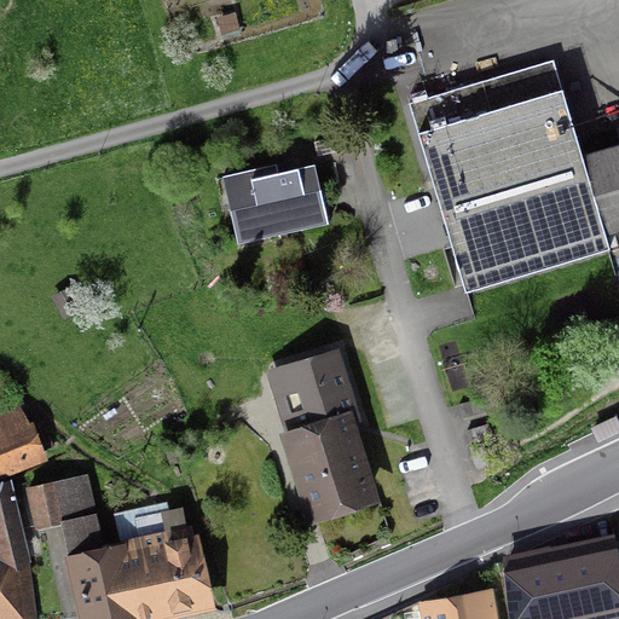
[(554,61),(409,103),(466,291),(608,248),(605,236),(608,235),(607,232),(618,227),(618,148),(585,157),(584,155),(582,155),(554,61)]
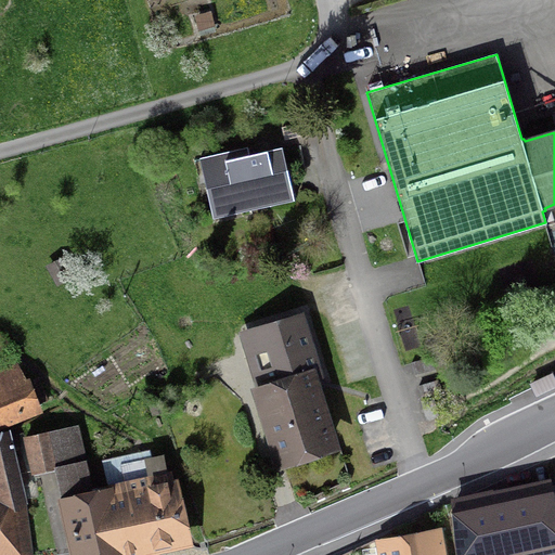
[(215,215),(295,196),(282,142),(253,149),(249,143),(201,154),(215,215)]
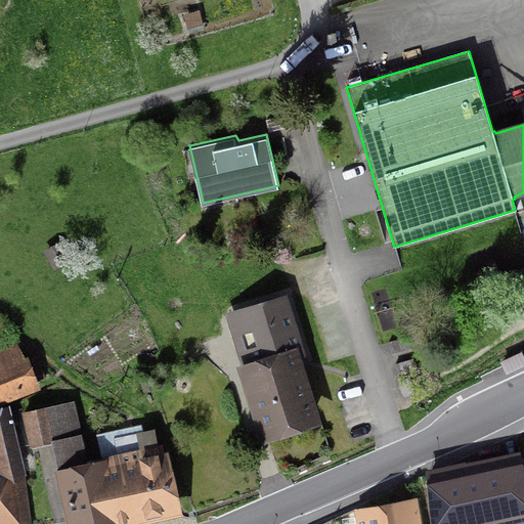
[(262,436),(314,420),(280,308),(228,323),(262,436)]
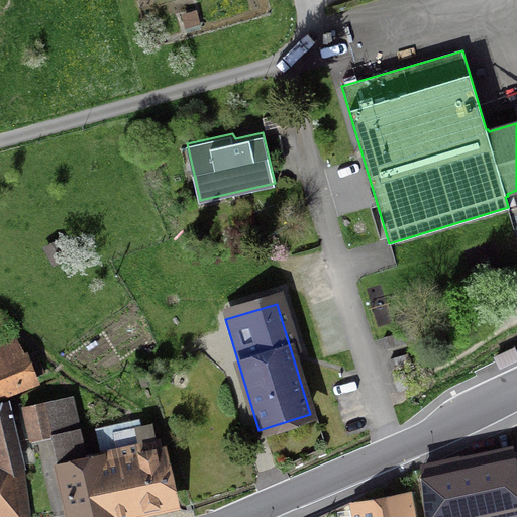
[(500,370),(516,359),(516,356),(513,349),(494,359),(500,370)]
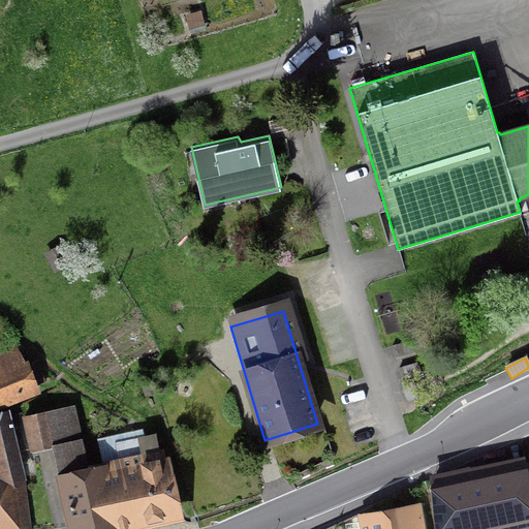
[(0,406),(43,392),(31,359),(0,369),(0,406)]
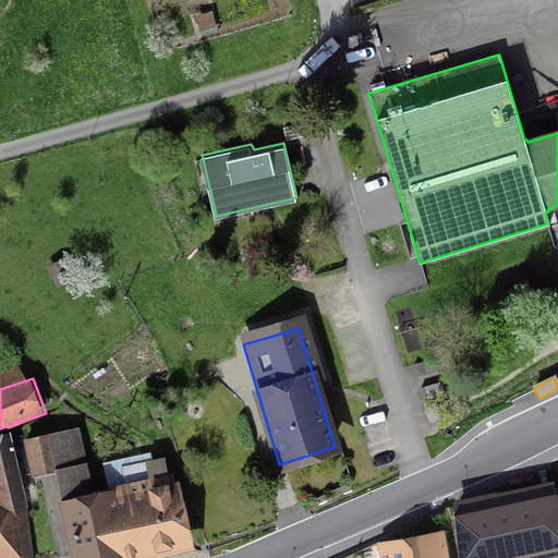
[(76,557),(123,557),(110,497),(92,501),(75,429),(26,441),(34,473),(57,468),(76,557)]
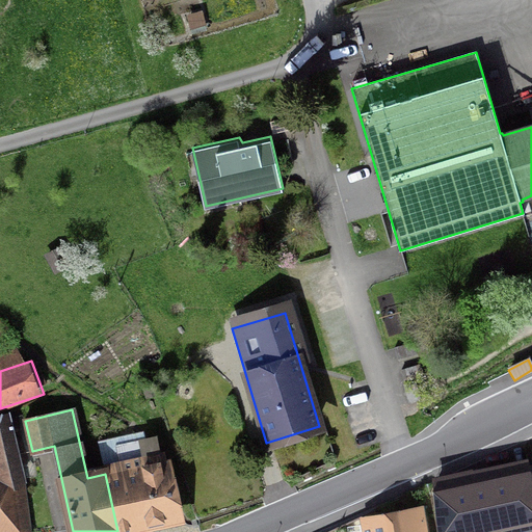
[(3,422),(0,422),(0,531),(23,531),(17,481),(17,480),(3,422)]
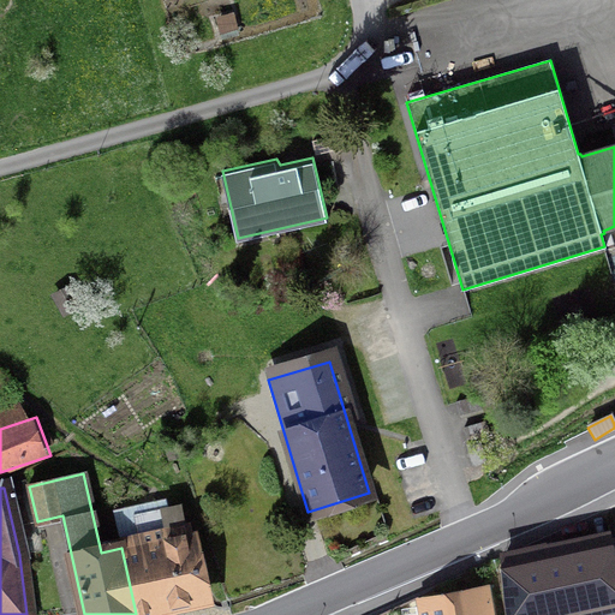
[(136,614),(141,614),(207,601),(191,532),(121,548),(136,614)]
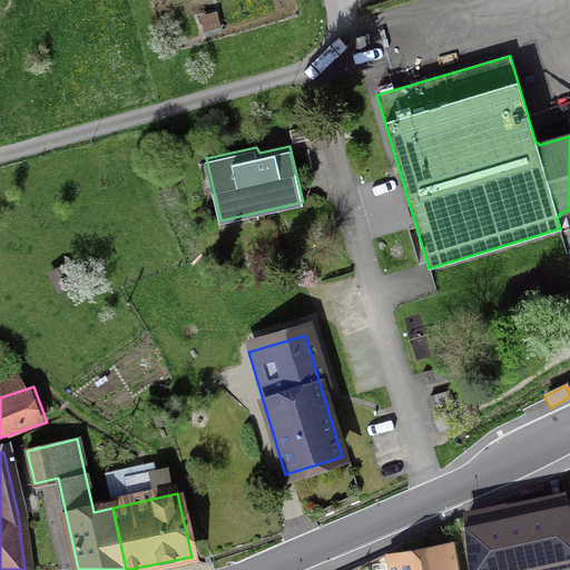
[(569,502),(569,498),(463,518),(470,569),(524,569),(569,561),(569,502)]
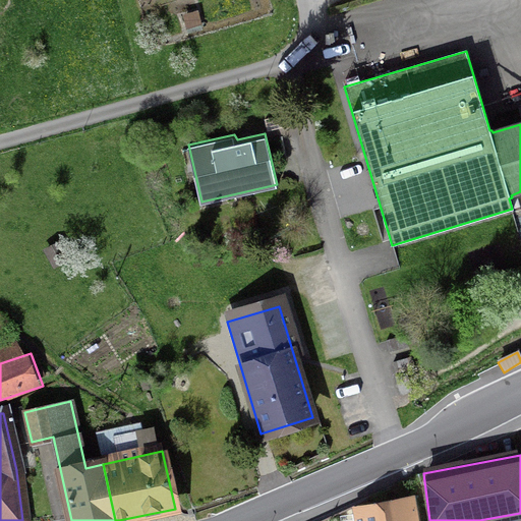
[(416,520),(411,490),(349,503),(352,520),(416,520)]
